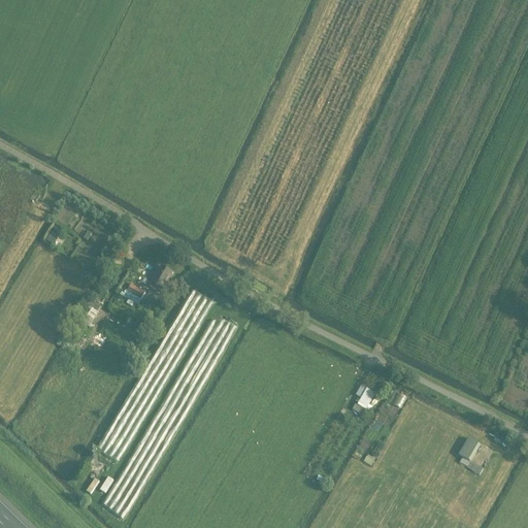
[(54,245),(59,237),(52,232),(46,241),(54,245)]
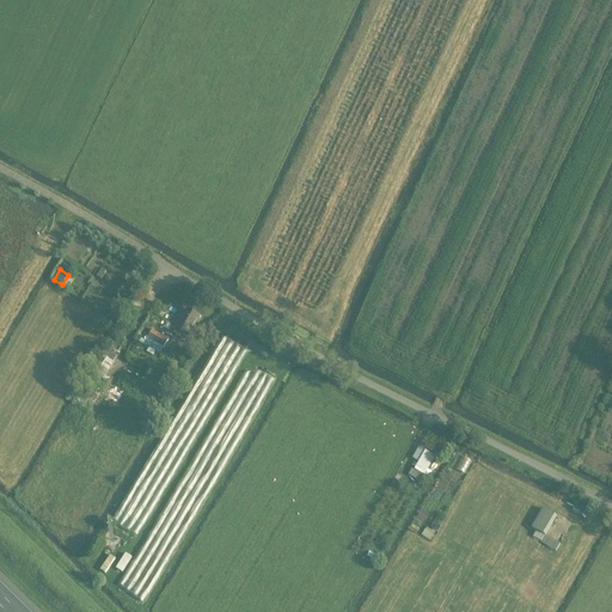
[(304,324),(310,318),(305,313),(307,311),(303,306),(294,316),(304,324)]
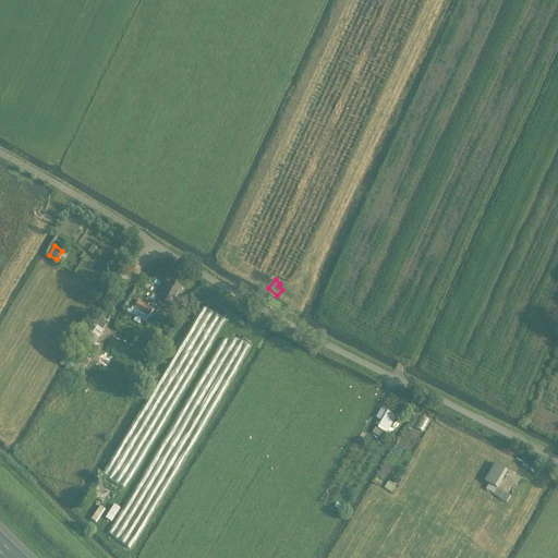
[(170,311),(172,307),(182,290),(171,283),(158,304),(165,308),(165,311),(168,313),(170,311)]
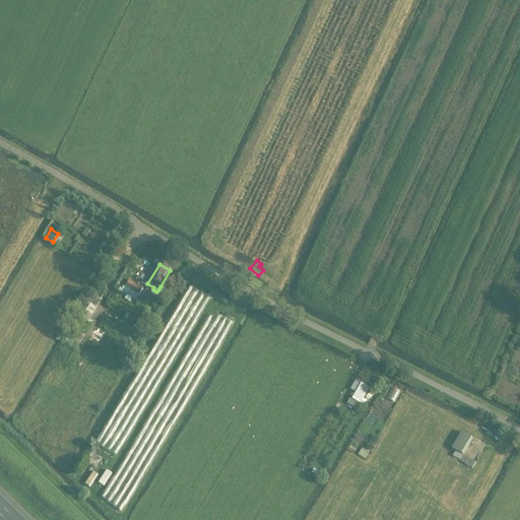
[(130,281),(123,294),(137,302),(143,289),(130,281)]
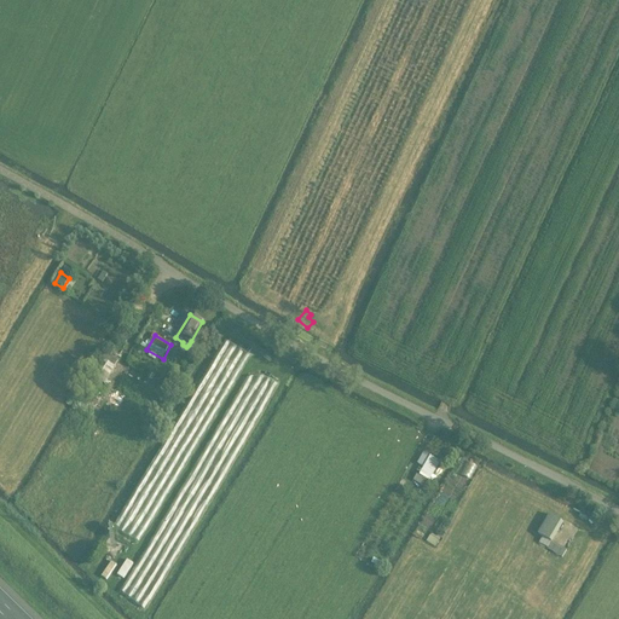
[(106,353),(102,359),(114,368),(119,360),(106,353)]
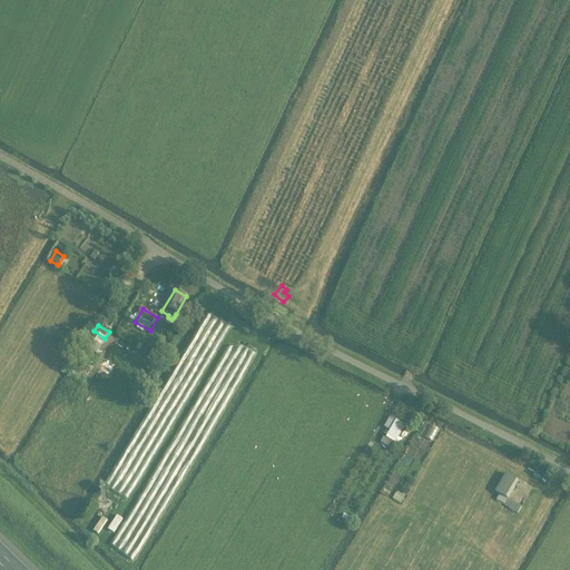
[(94,331),(85,346),(97,355),(107,340),(105,338),(94,331)]
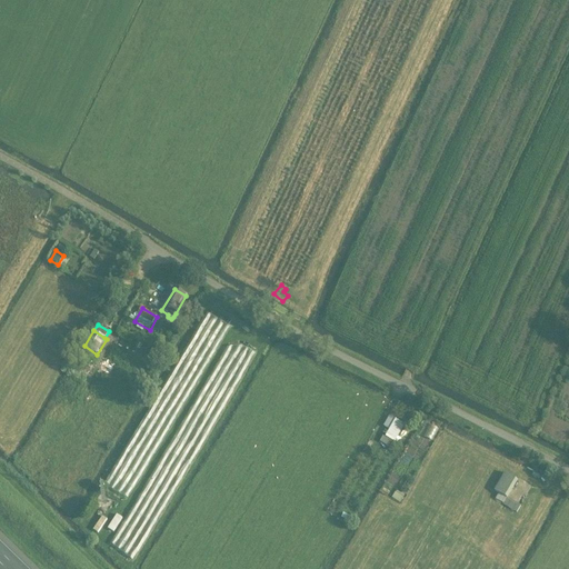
[(390,432),(387,438),(396,442),(399,437),(405,425),(396,420),(390,432)]
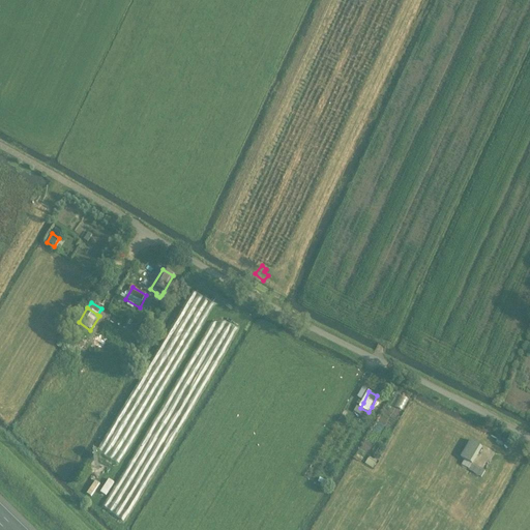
[(357,407),(354,412),(365,418),(369,413),(357,407)]
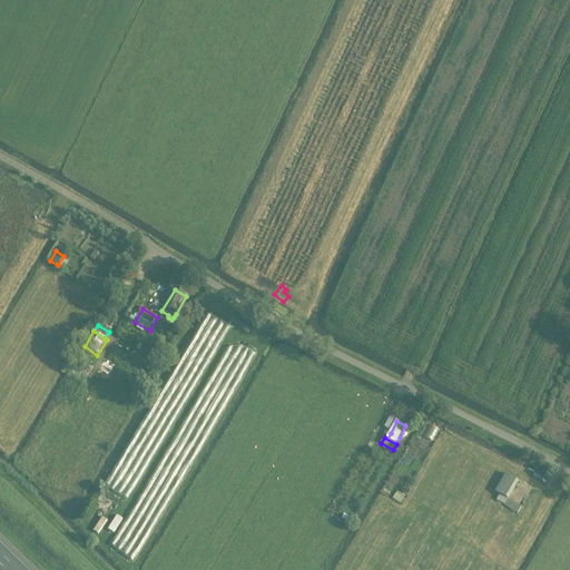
[(544,477),(542,479),(549,485),(554,480),(548,473),(544,477)]
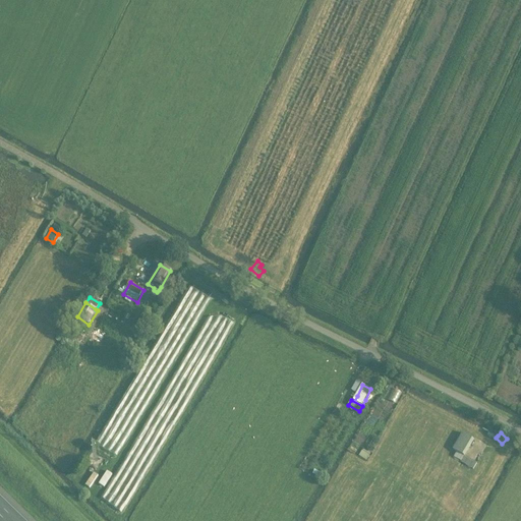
[(453,450),(464,457),(473,441),(462,433),(453,450)]
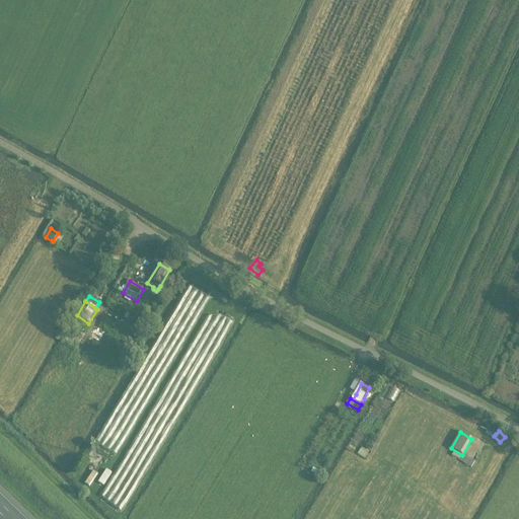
[(366,458),(370,452),(362,448),(358,453),(366,458)]
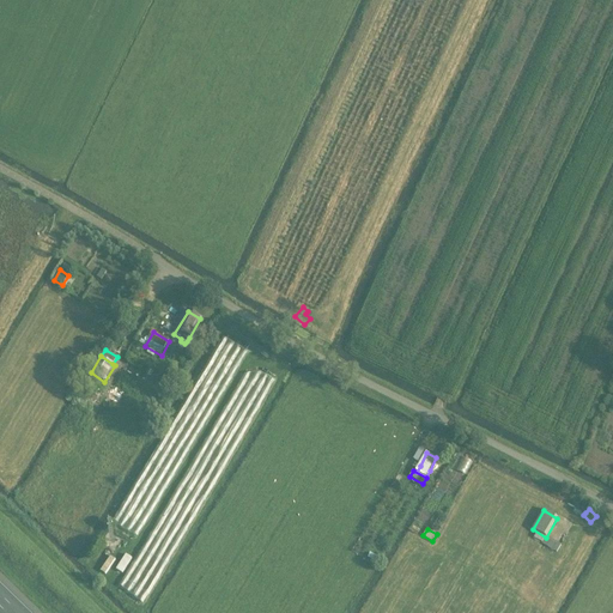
[(542,544),(557,553),(562,547),(546,538),(542,544)]
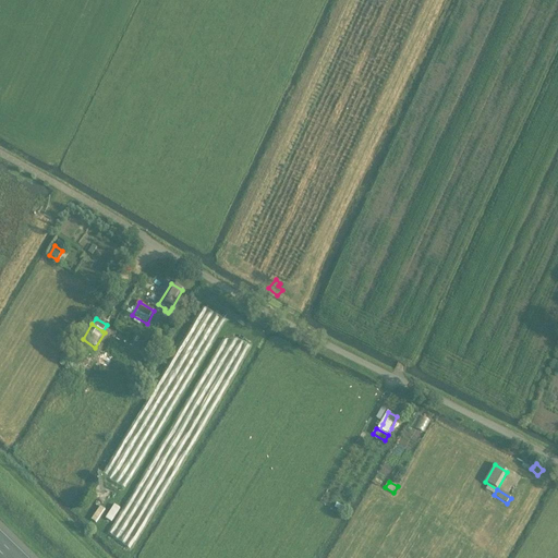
[(114,506),(106,519),(111,522),(120,509),(114,506)]
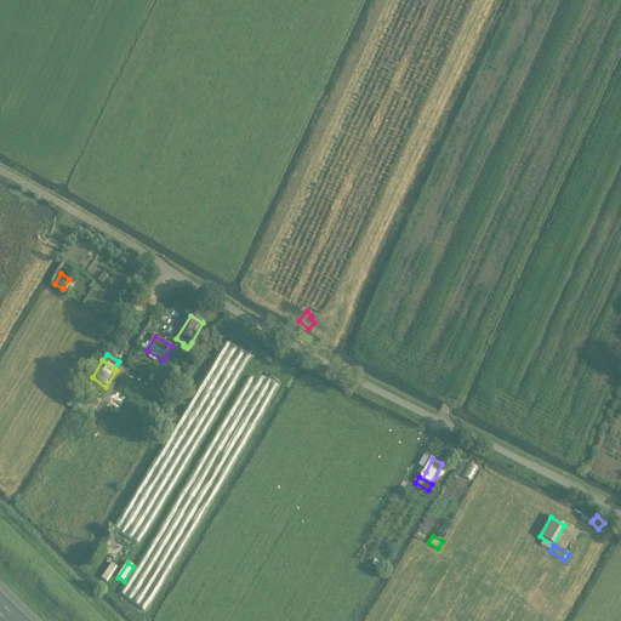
[(107,582),(117,568),(112,564),(102,579),(107,582)]
